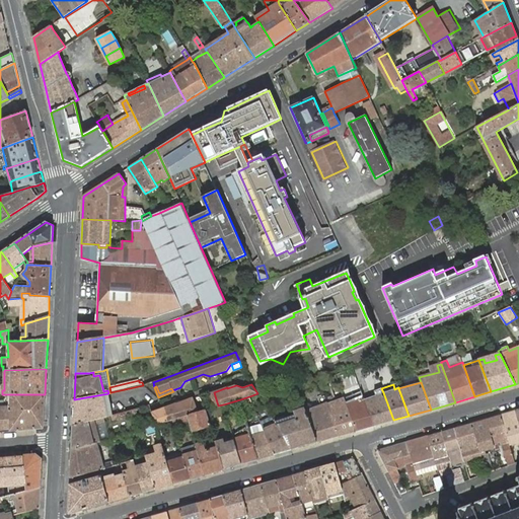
[(374,426),(393,420),(383,392),(381,388),(374,390),(376,395),(378,400),(366,405),(367,406),(374,426)]
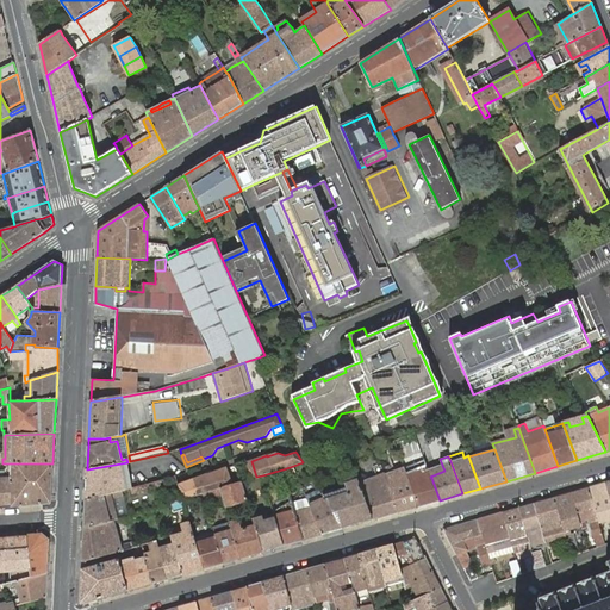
[(419,506),(440,500),(431,478),(430,477),(428,471),(424,460),(416,464),(419,470),(406,474),(419,506)]
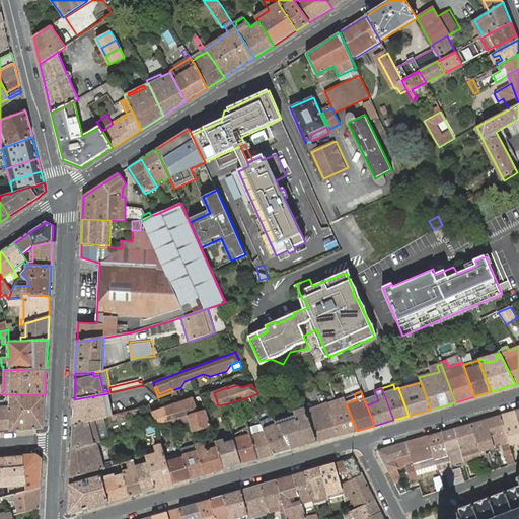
[(74,404),(73,426),(95,420),(103,418),(113,416),(108,397),(108,393),(74,399),(74,404)]
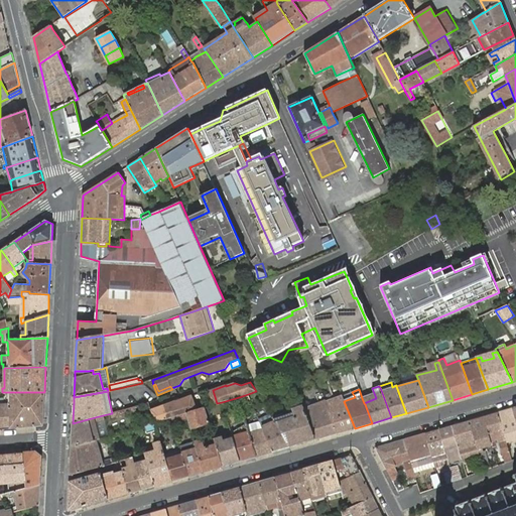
[(42,425),(44,392),(9,392),(9,404),(0,404),(0,429),(10,428),(42,425)]
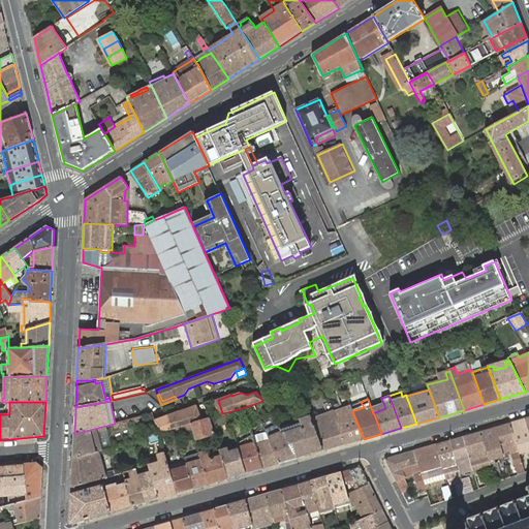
[(385,408),(383,403),(374,407),(371,408),(373,413),(385,408)]
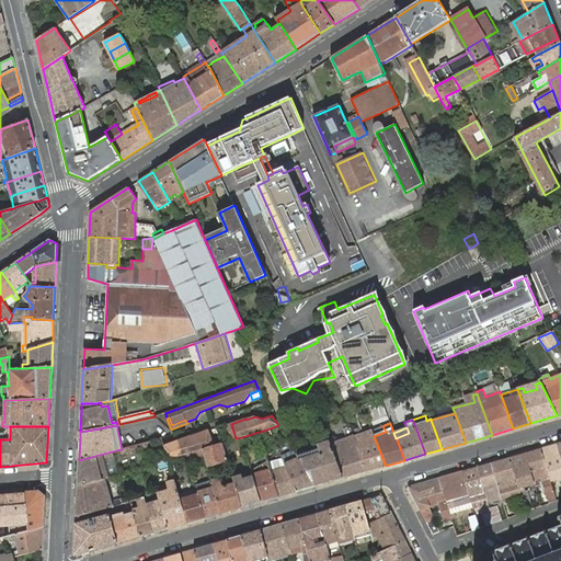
[(272,434),(270,428),(260,432),(261,437),(272,434)]
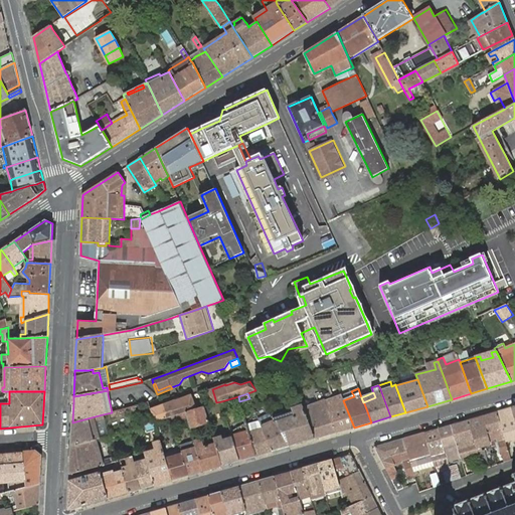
[(155,421),(172,416),(186,411),(192,410),(188,396),(175,400),(151,408),(155,421)]
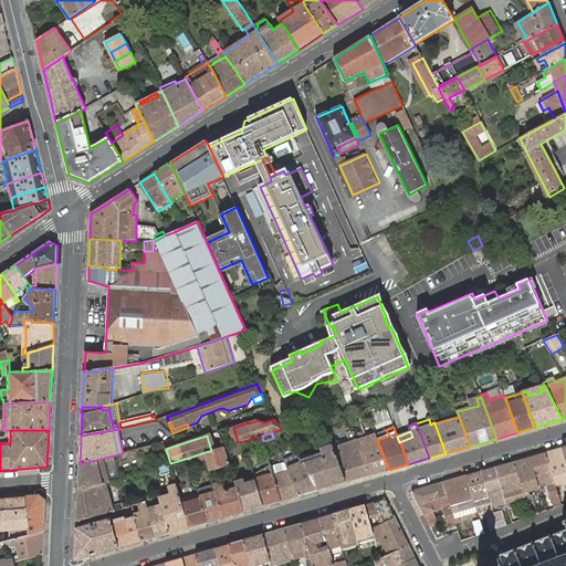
[(370,475),(389,470),(377,440),(376,437),(358,443),(370,475)]
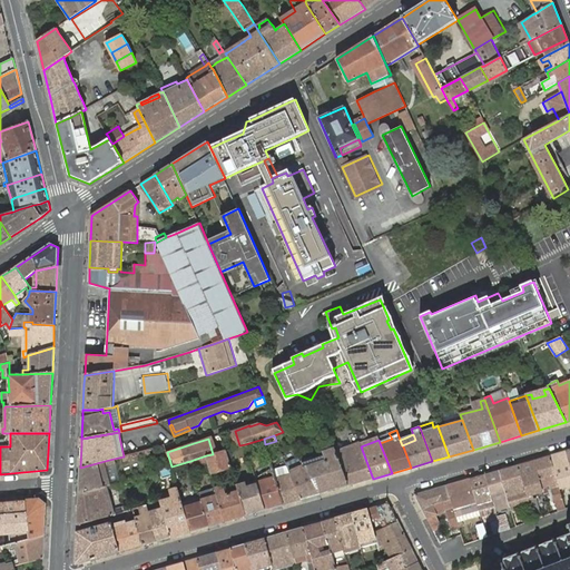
[(349,485),(373,479),(361,446),(360,444),(336,453),(349,485)]
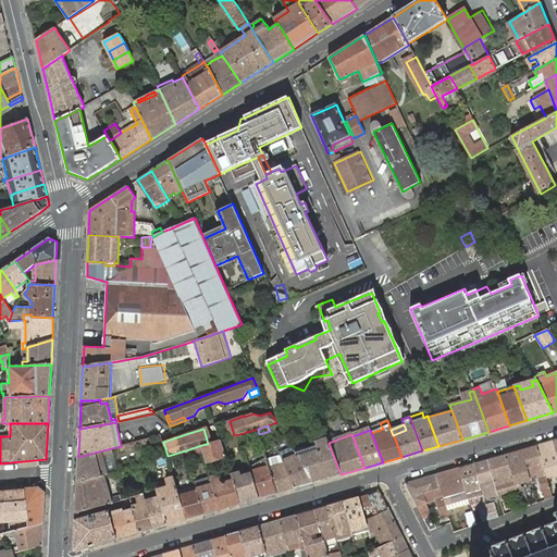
[(145,440),(121,446),(122,450),(146,444),(145,440)]
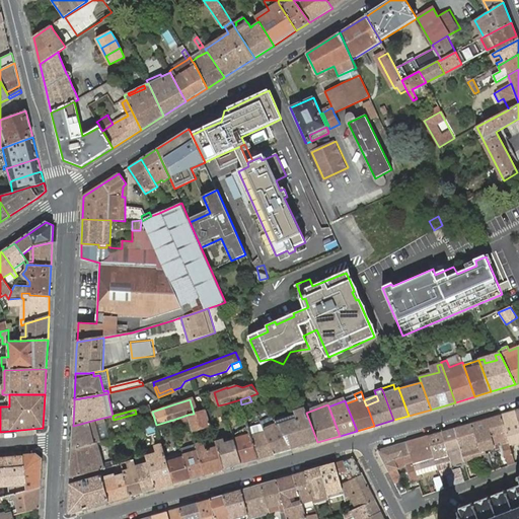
[(194,414),(188,415),(190,422),(193,431),(196,430),(211,426),(206,410),(198,413),(194,414)]
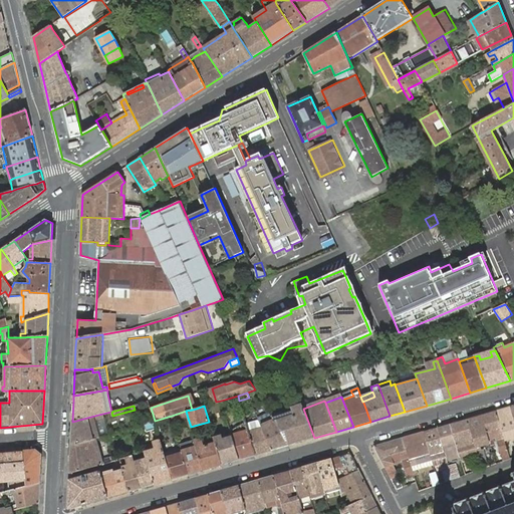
[(288,445),(314,438),(303,409),(302,407),(294,409),(294,410),(281,415),(281,414),(272,417),(274,420),(288,445)]
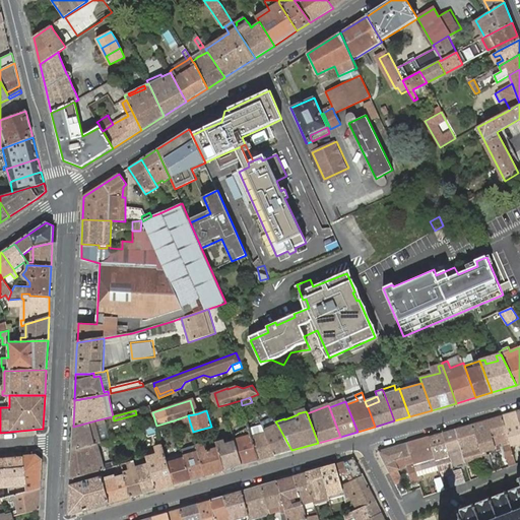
[(519,423),(517,411),(502,415),(511,446),(519,443),(519,423)]
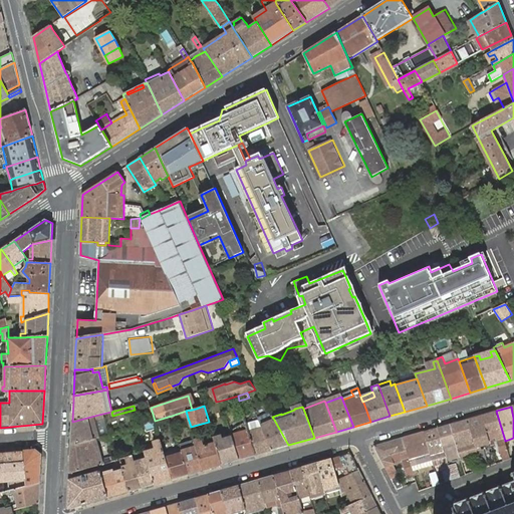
[(186,411),(172,416),(173,422),(188,418),(186,411)]
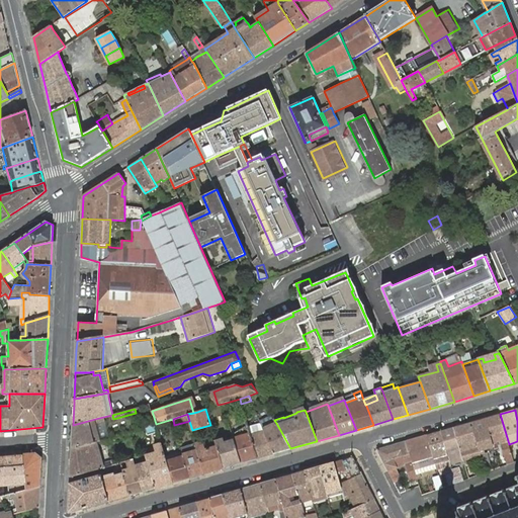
[(500,414),(485,418),(494,446),(494,448),(499,447),(497,442),(500,441),(504,455),(507,464),(508,465),(514,463),(514,462),(512,453),(509,444),(500,414)]
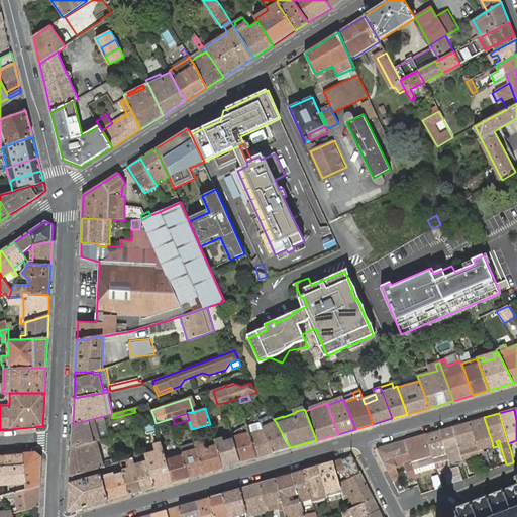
[(73,424),(72,448),(98,440),(101,439),(96,422),(103,420),(104,420),(103,416),(95,418),(73,424)]
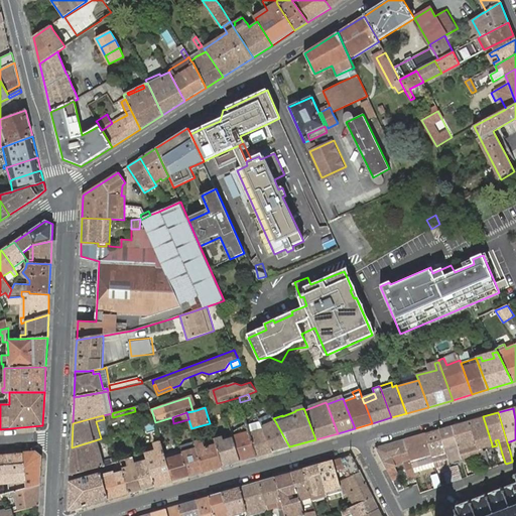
[(275,421),(273,418),(272,416),(260,422),(262,427),(275,421)]
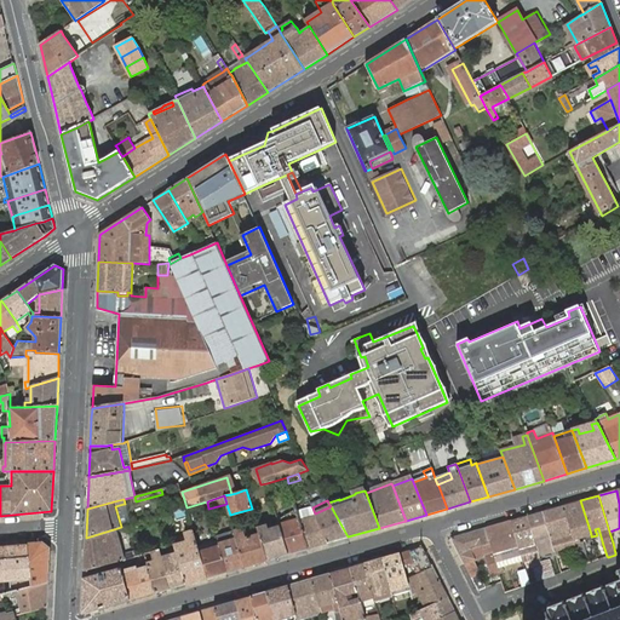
[(580,500),(563,506),(573,539),(575,544),(581,566),(589,562),(580,538),(591,534),(580,500)]
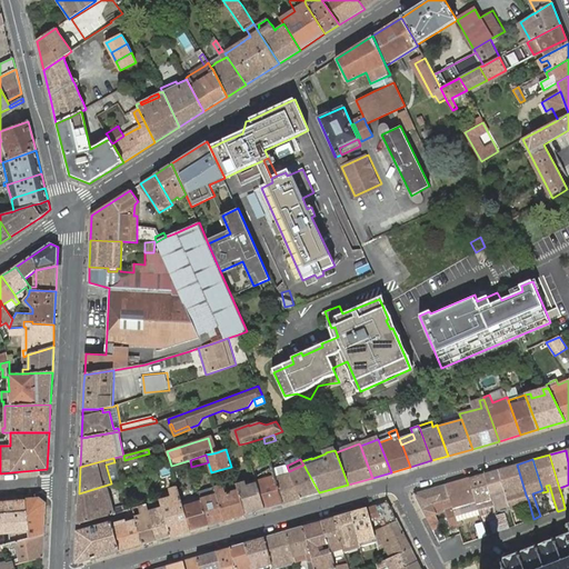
[(111,483),(118,482),(113,462),(106,465),(111,483)]
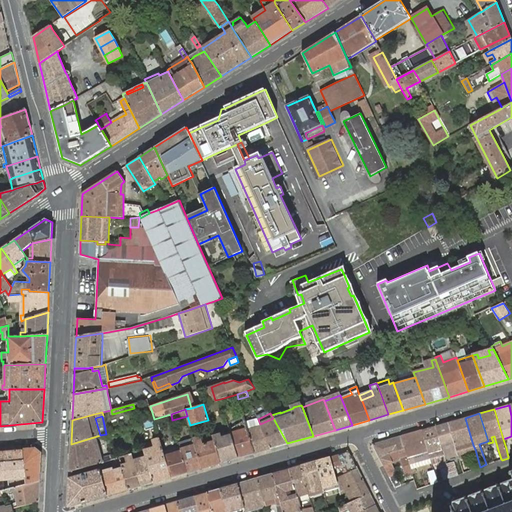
[(271,448),(287,443),(273,418),(260,424),(261,426),(271,448)]
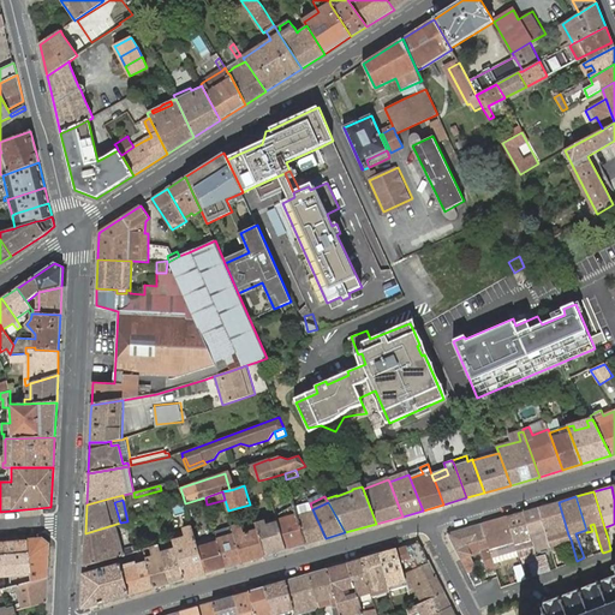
[(559,502),(539,507),(550,547),(551,549),(551,550),(555,550),(553,545),(571,539),(568,535),(559,502)]
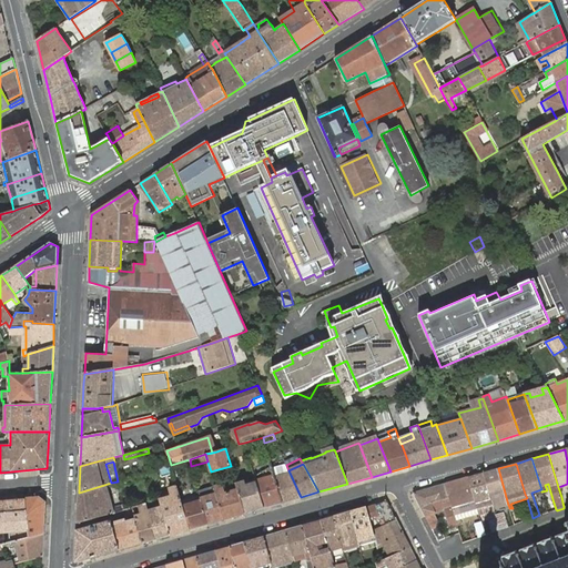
[(290,473),(288,470),(286,465),(271,468),(274,476),(274,477),(290,473)]
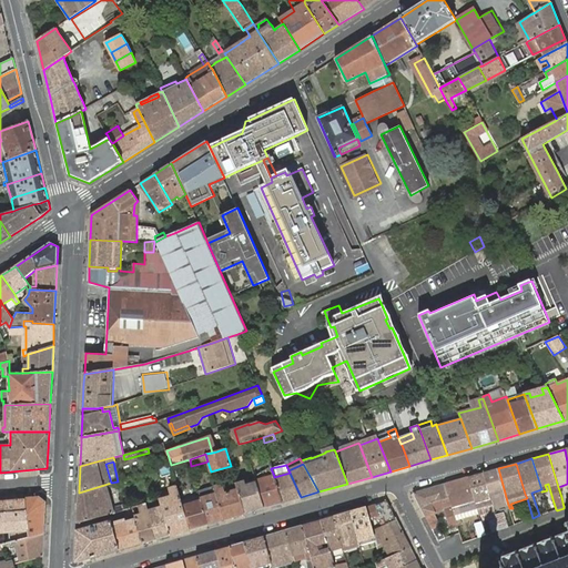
[(498,468),(483,473),(493,504),(494,508),(508,505),(498,468)]
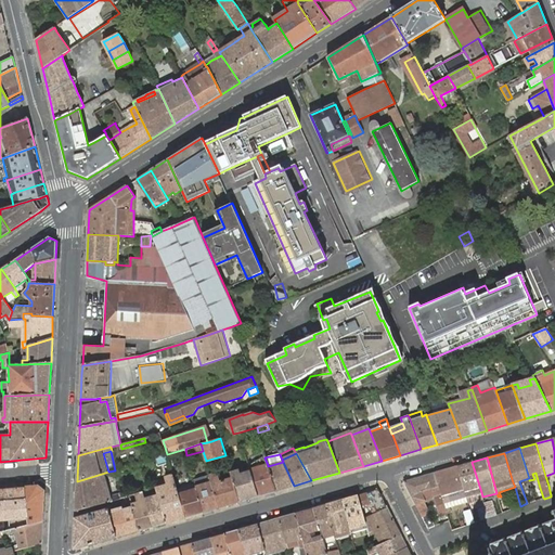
[(275,491),(294,486),(283,462),(268,466),(270,473),(275,491)]
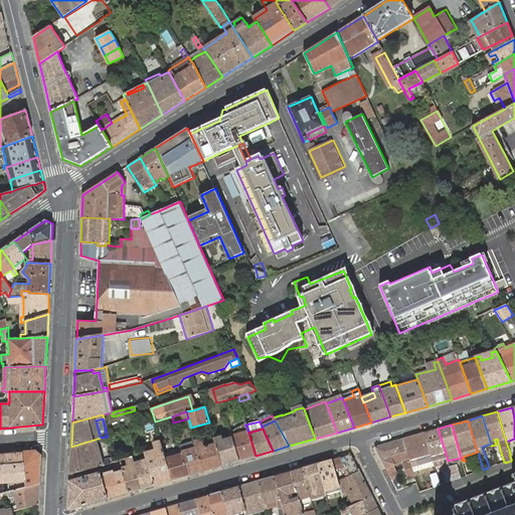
[(438,428),(424,433),(433,461),(435,467),(441,465),(447,483),(454,481),(450,467),(449,463),(448,461),(447,457),(438,428)]
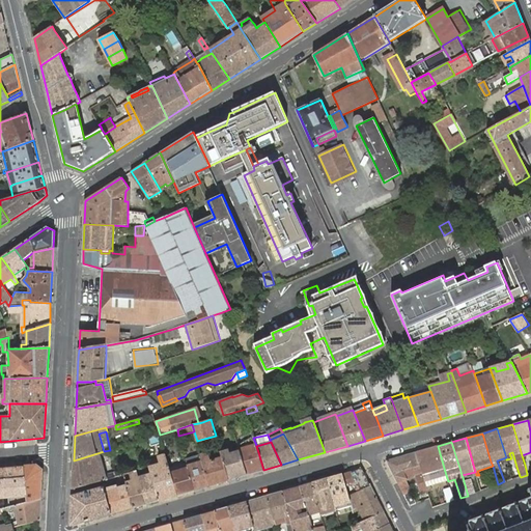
[(247,475),(263,470),(258,452),(256,446),(256,445),(239,450),(240,451),(247,475)]
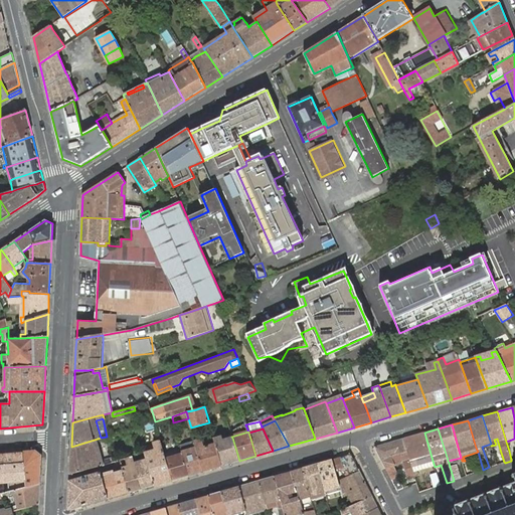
[(424,433),(403,439),(414,476),(418,475),(416,466),(433,461),(424,433)]
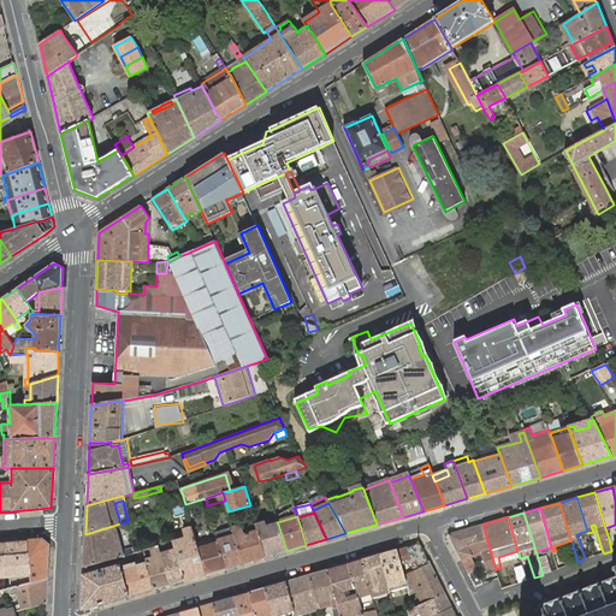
[(256,526),(259,532),(266,557),(286,551),(278,523),(277,522),(277,520),(272,521),(270,521),(266,522),(256,526)]
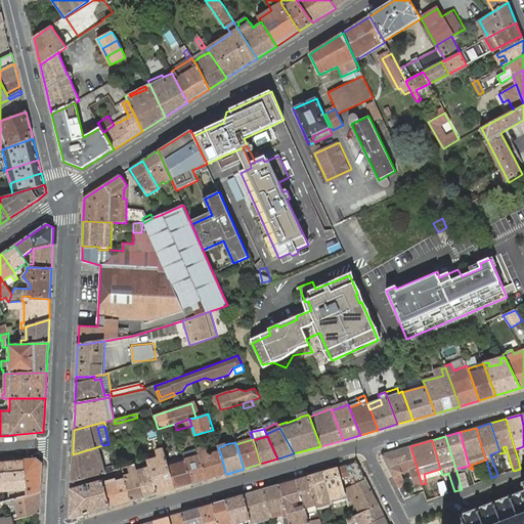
[(106,473),(123,469),(121,465),(121,464),(104,468),(99,446),(73,454),(72,482),(85,479),(93,476),(100,475),(105,473),(106,473)]
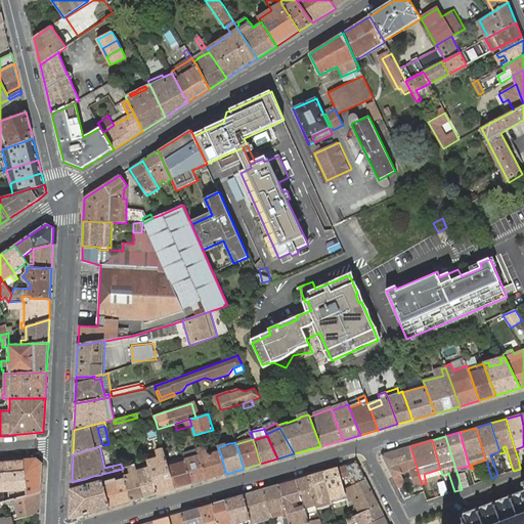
[(382,455),(393,477),(400,474),(409,470),(415,486),(422,484),(410,446),(382,454),(382,455)]
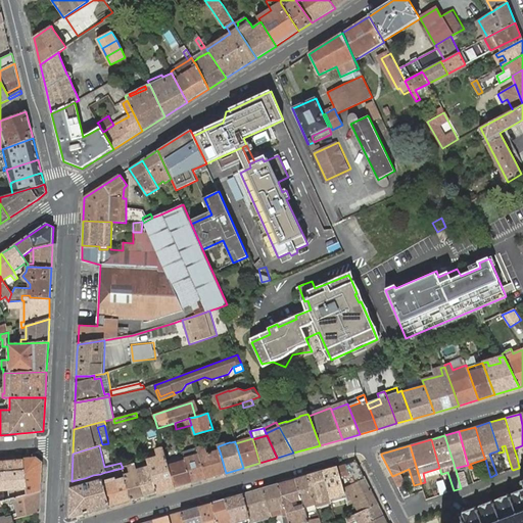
[(157,492),(175,487),(169,467),(162,447),(156,449),(158,457),(147,460),(157,492)]
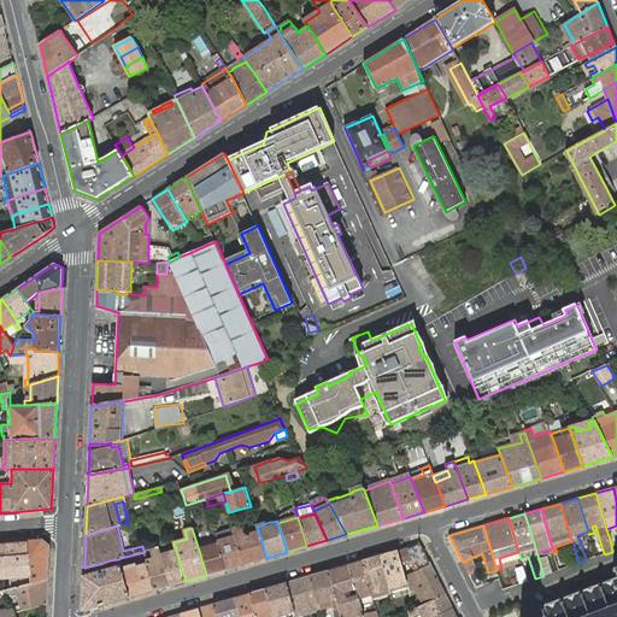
[(234,529),(233,528),(216,533),(219,545),(227,570),(244,564),(234,529)]
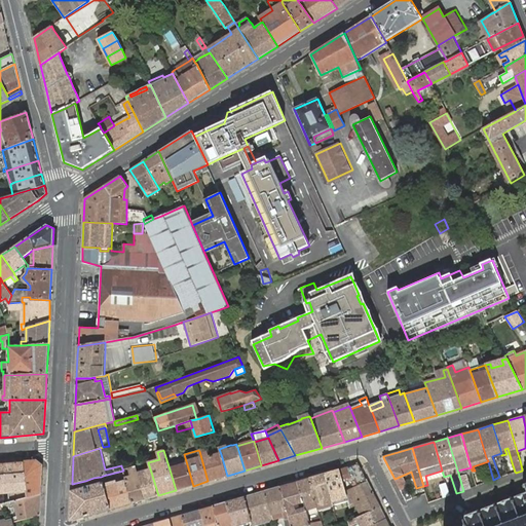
[(203,450),(199,451),(208,481),(227,476),(221,454),(208,458),(205,451),(203,450)]
